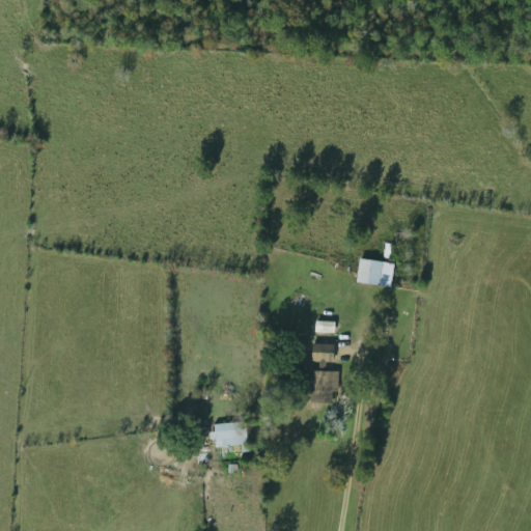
[(394,262),(359,258),(357,282),(391,286),(394,262)]
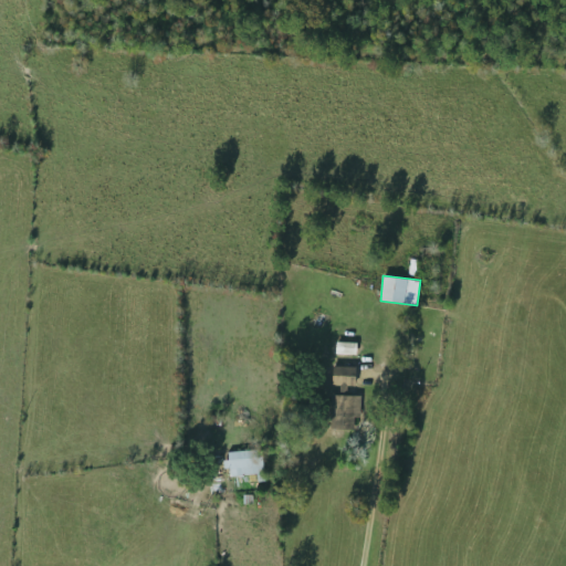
[(356,343),(337,343),(337,353),(356,353),(356,343)]
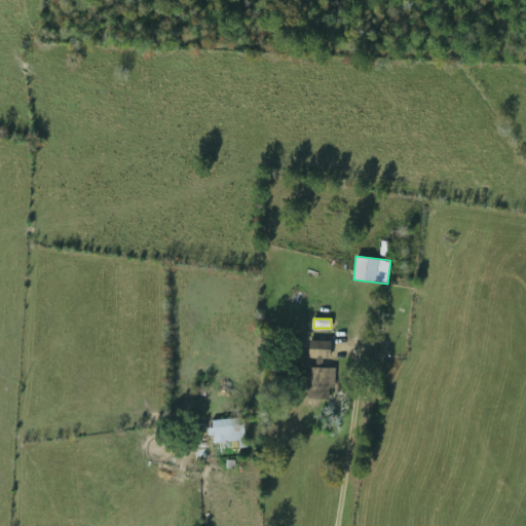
[(309,361),(331,361),(331,340),(309,340),(309,361)]
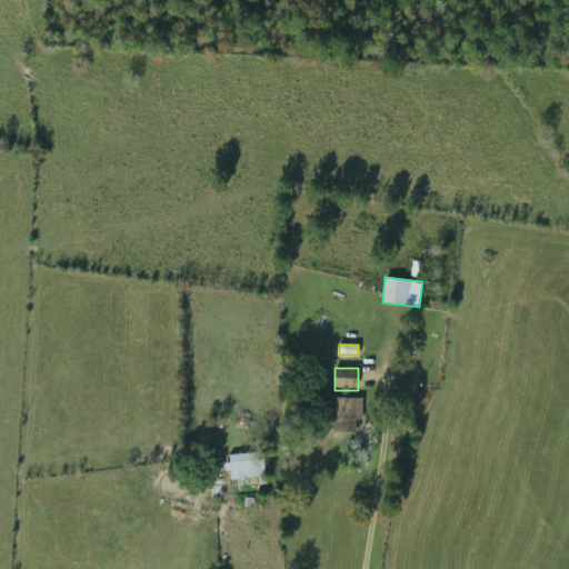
[(360,397),(332,397),(332,431),(360,431),(360,397)]
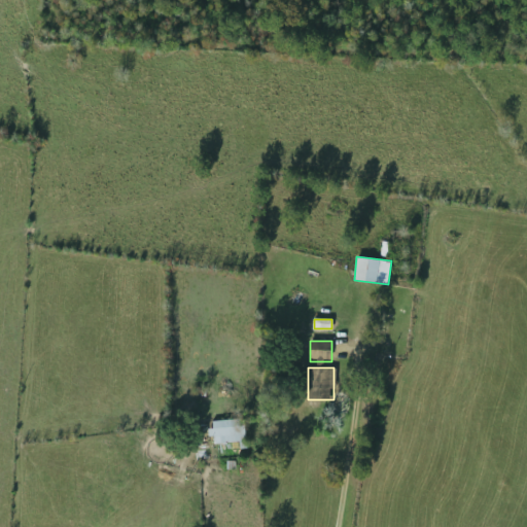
[(212,445),(246,443),(244,418),(211,421),(212,445)]
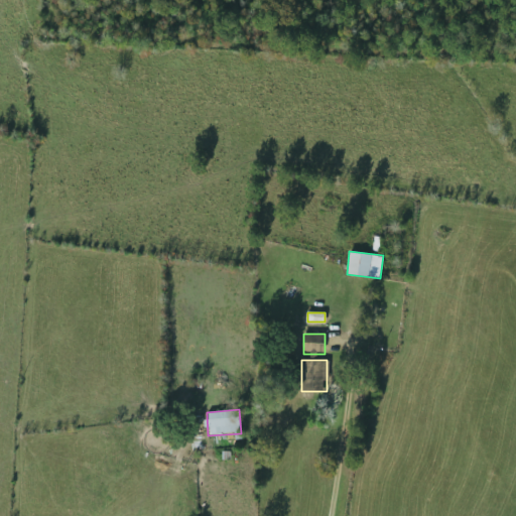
All buildings are outlined.
